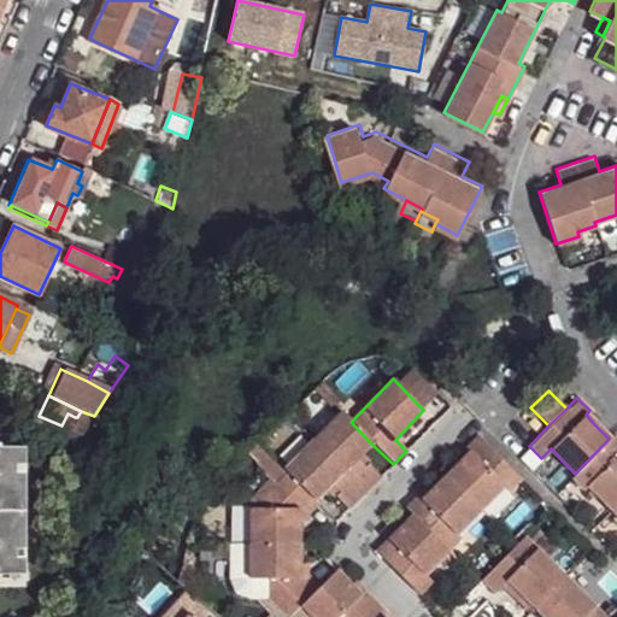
[(423,410),(395,440),(399,444),(427,413),(423,410)]
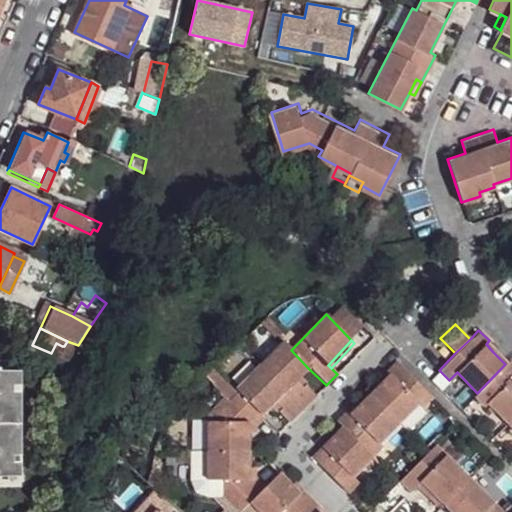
[(497,349),(489,340),(486,344),(493,352),(497,349)]
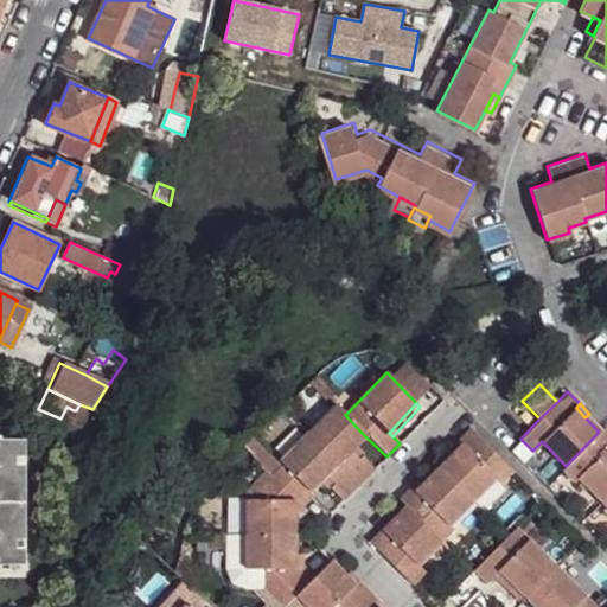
[(71,425),(57,446),(68,452),(76,438),(93,409),(80,404),(76,410),(74,410),(66,421),(71,425)]
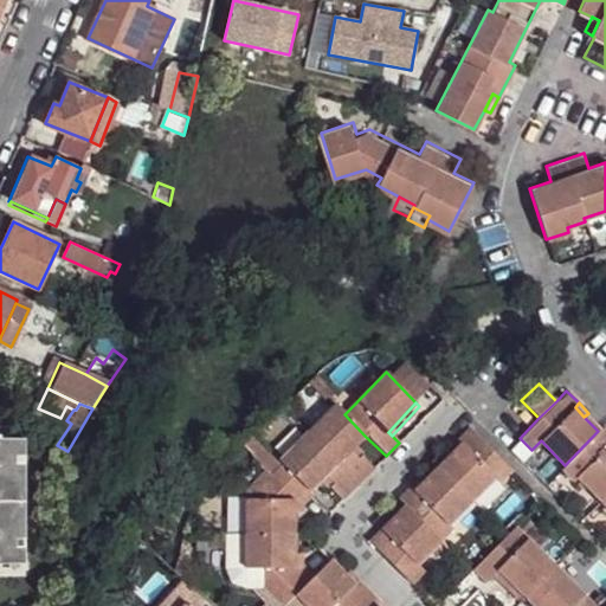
[(373,468),(354,446),(365,436),(345,414),(335,406),(308,433),(358,484),(373,468)]
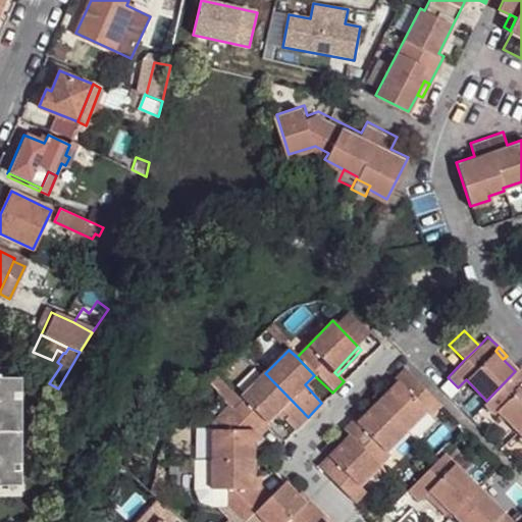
[(251,366),(255,362),(243,351),(240,355),(251,366)]
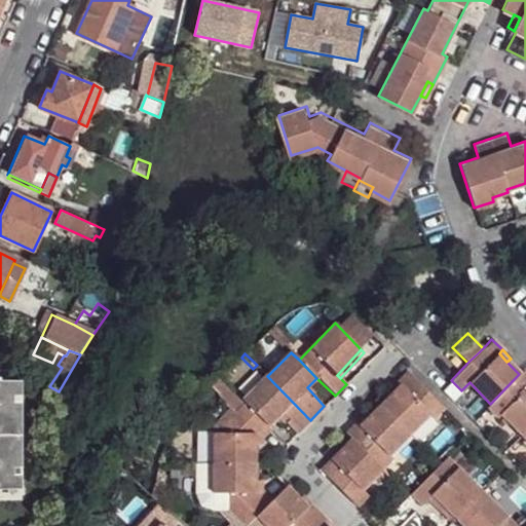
[(429,415),(433,417),(444,407),(407,370),(396,381),(398,384),(392,391),(378,405),(409,436),(429,415)]
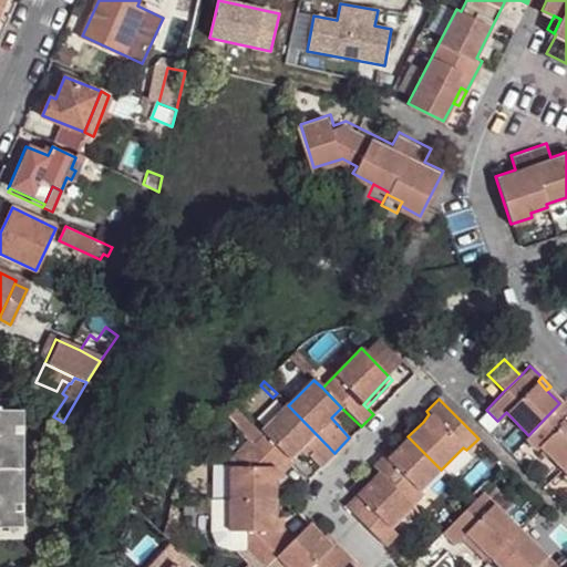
[(537,452),(540,449),(560,470),(566,462),(566,402),(564,399),(559,403),(528,435),(524,439),(537,452)]
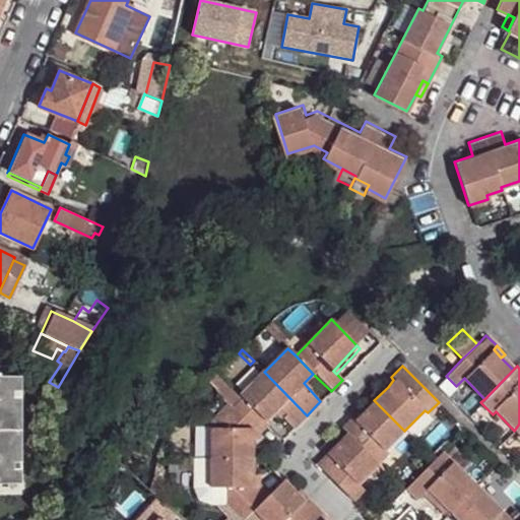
[(265,423),(275,411),(293,430),(307,415),(264,372),(240,397),(242,399),(262,420),(265,423)]
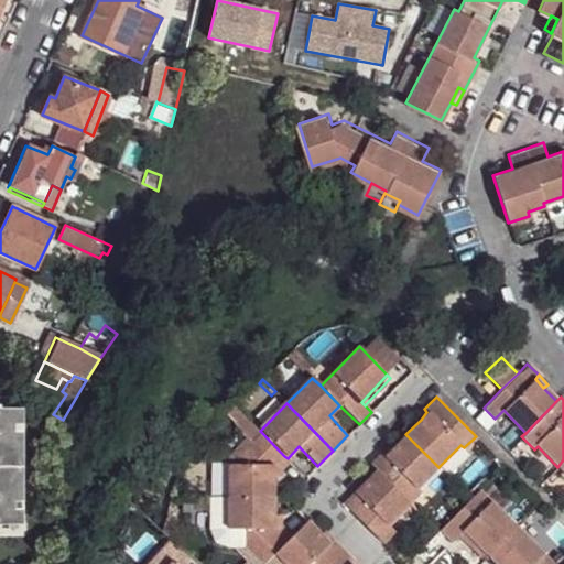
[(495,419),(484,408),(474,418),(485,430),(495,419)]
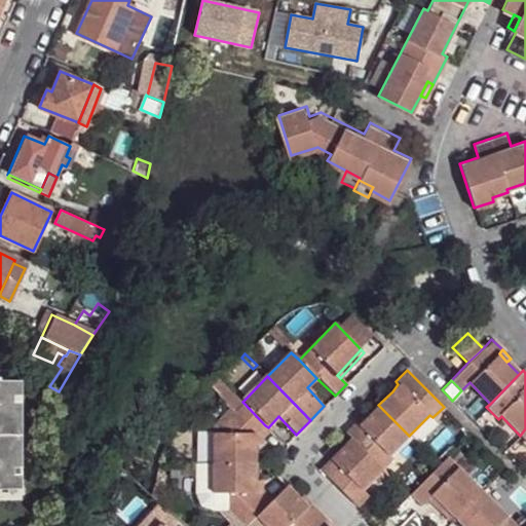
[(0,489),(15,489),(15,467),(21,466),(21,408),(14,407),(14,384),(0,383),(0,489)]
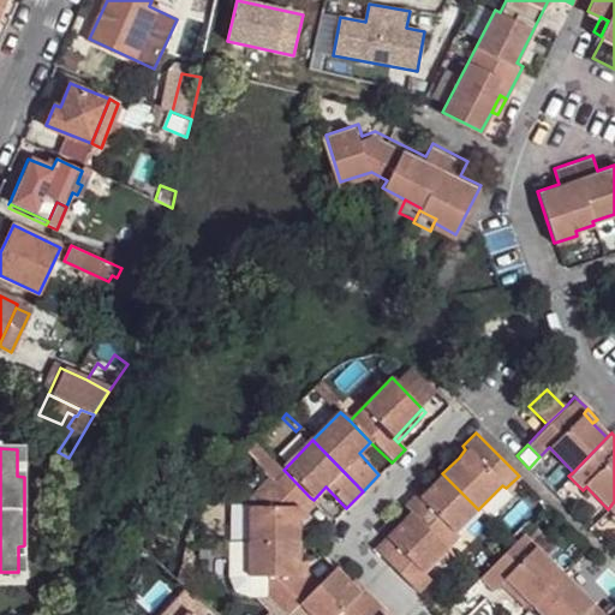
[(274,484),(286,472),(284,470),(268,453),(257,465),(269,477),(251,495),(249,507),(274,508),(274,500),(274,484)]
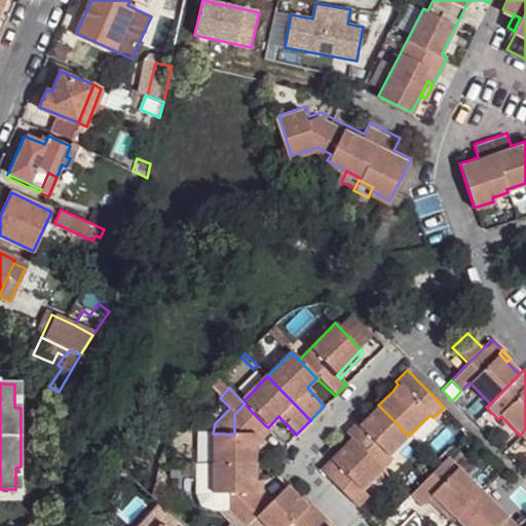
[(234,435),(213,434),(213,463),(255,463),(255,446),(255,435),(265,425),(245,404),(234,414),(234,427),(234,435)]
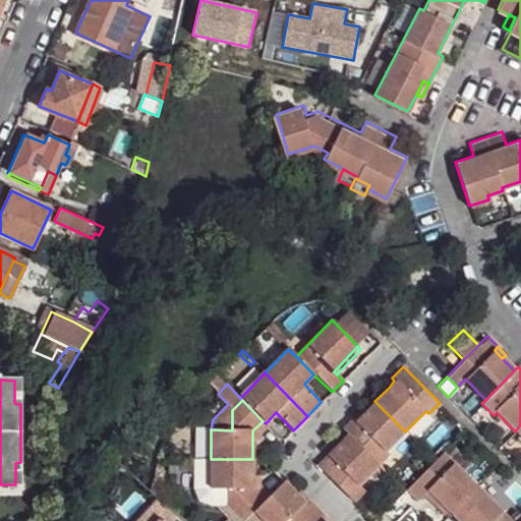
[(387,454),(384,451),(405,431),(374,401),(362,413),(355,420),(352,417),(341,428),(348,435),(378,464),(387,454)]
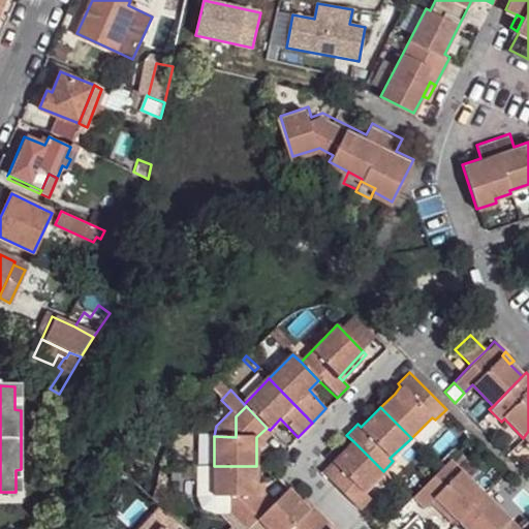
[(256,437),(256,448),(266,448),(266,442),(274,434),(270,430),(267,428),(256,437)]
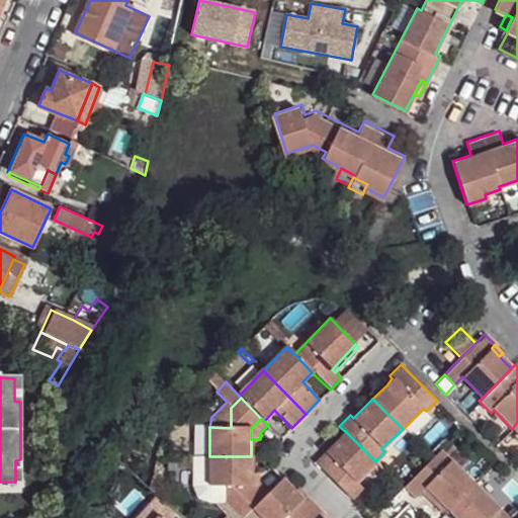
[(209,456),(209,427),(192,427),(191,456),(209,456)]
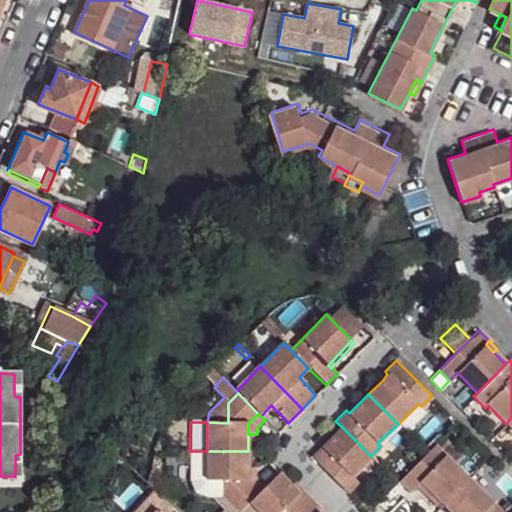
[(357,482),(351,476),(371,456),(342,427),(330,437),(321,446),(311,456),(346,493),(357,482)]
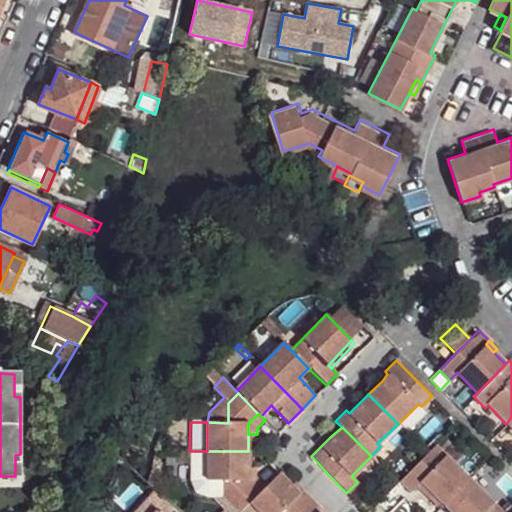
[(321,446),(330,437),(324,431),(315,440),(321,446)]
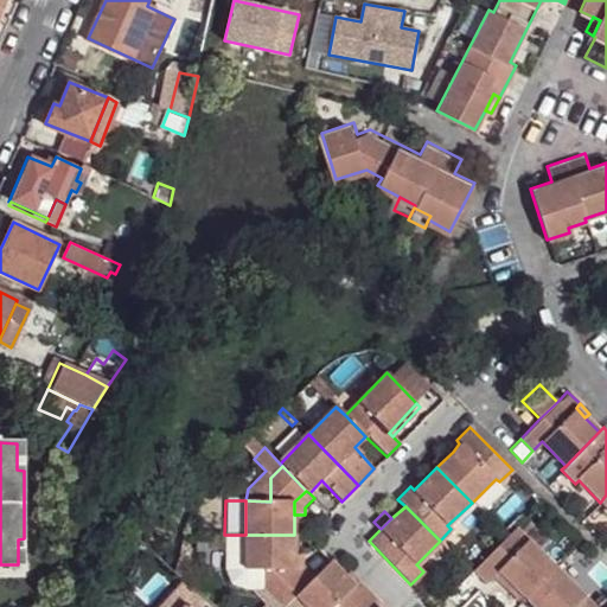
[(493,575),(498,572),(525,599),(556,568),(516,528),(508,536),(473,570),(486,583),(493,575)]
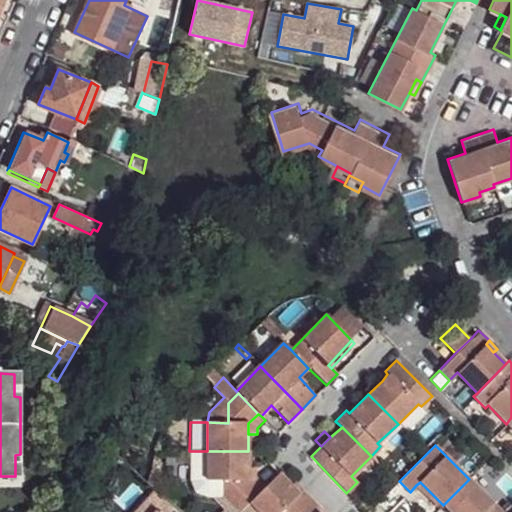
[(207,479),(207,451),(189,451),(189,476),(194,488),(207,494),(224,509),(221,511),(214,511),(209,507),(204,511),(190,511),(155,479),(161,461),(153,458),(150,469),(146,481),(154,488),(175,507),(180,511),(238,511),(239,511),(223,495),(223,480),(217,479),(207,479)]
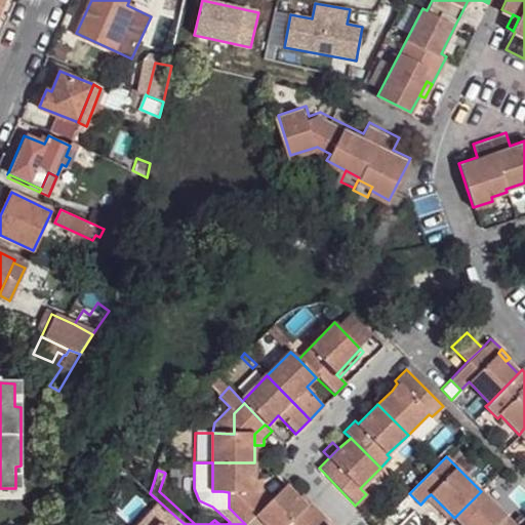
[(229,492),(229,508),(245,524),(255,515),(267,503),(254,492),(254,482),(254,462),(212,462),(212,491),(223,491),(229,492)]
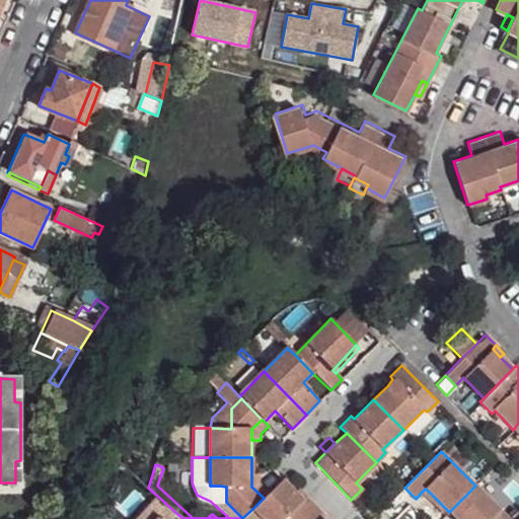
[(264,498),(269,493),(261,485),(260,475),(251,476),(251,487),(264,498)]
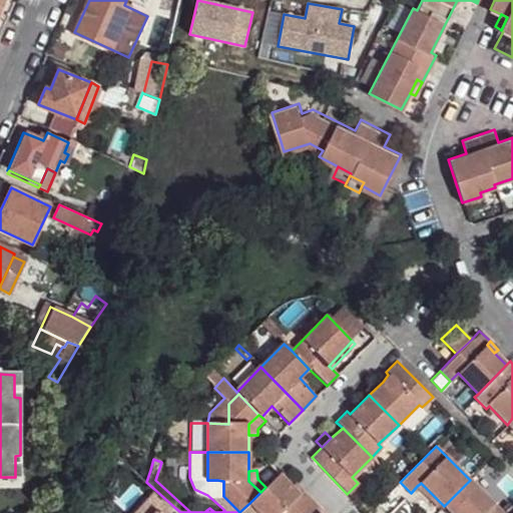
[(260,512),(299,512),(312,501),(302,491),(298,493),(292,486),(279,473),(266,487),(261,492),(249,503),(260,512)]
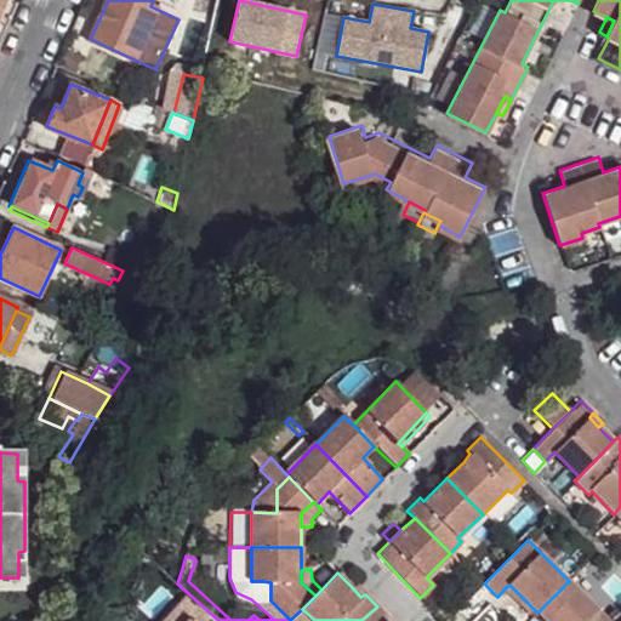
[(537,613),(545,620),(609,620),(569,581),(537,613)]
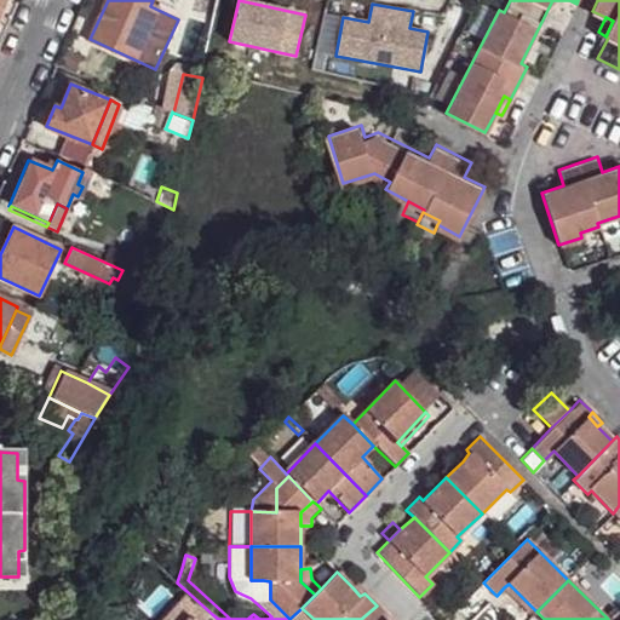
[(537,612),(509,584),(504,587),(532,616),(537,612)]
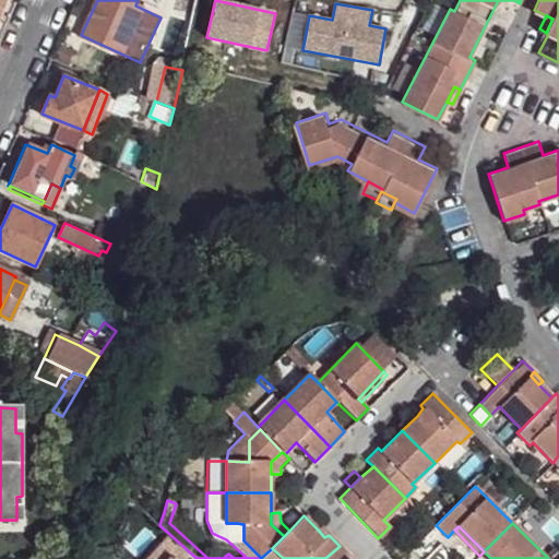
[(157,544),(173,558),(186,558),(191,554),(168,533),(157,544)]
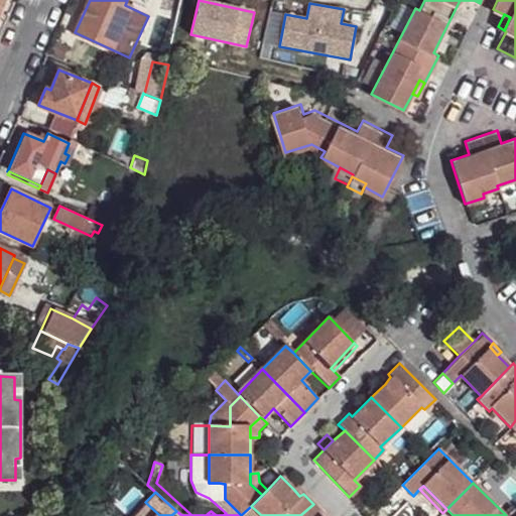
[(159,515),(145,502),(133,515),(159,515)]
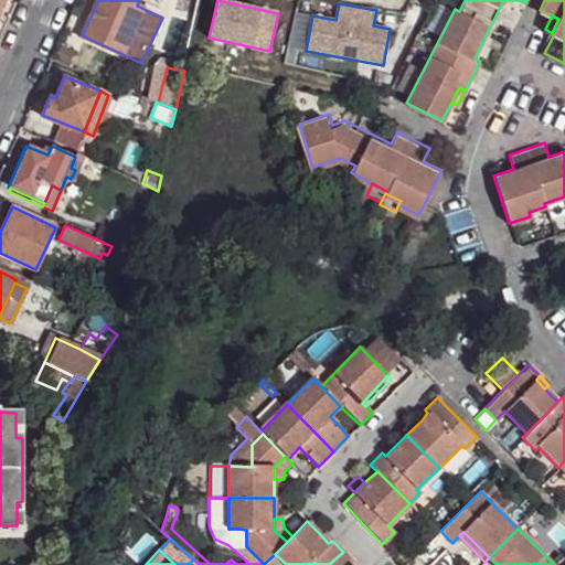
[(352,564),(354,563),(343,552),(329,564),(352,564)]
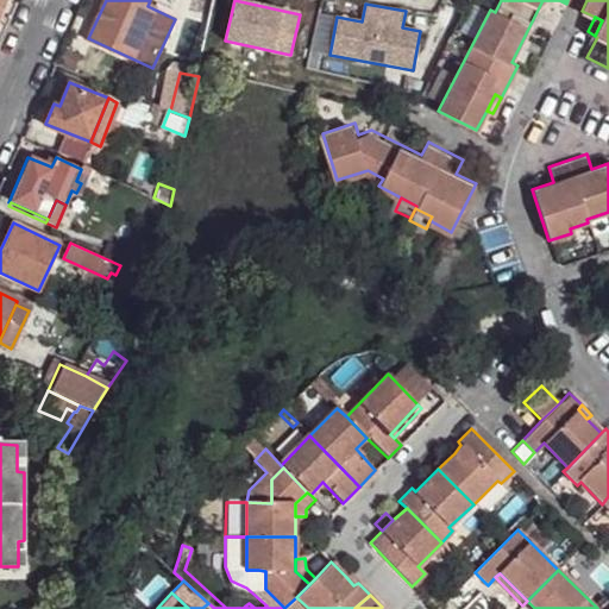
[(308,608),(296,597),(284,608),(308,608)]
